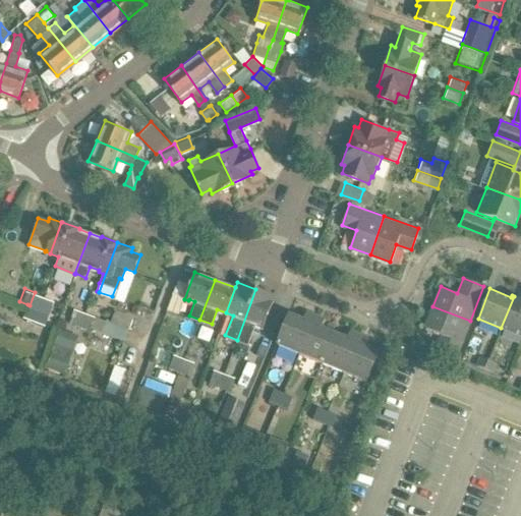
[(275,295),(255,289),(237,340),(247,343),(254,324),(259,325),(259,327),(263,329),(275,295)]
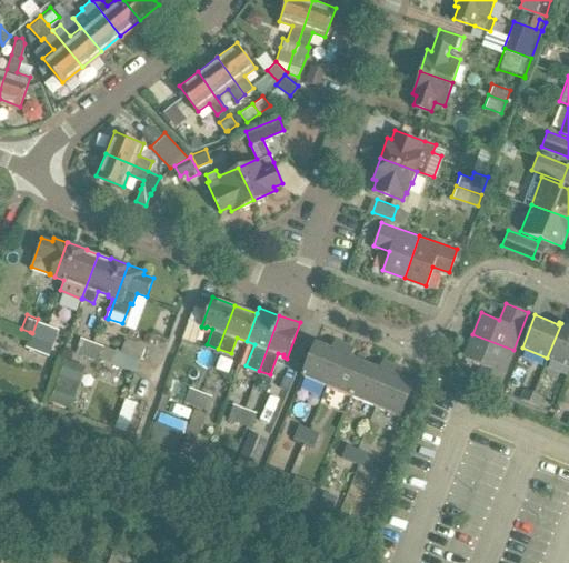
[(32,333),(30,332),(25,344),(48,354),(59,327),(38,319),(32,333)]
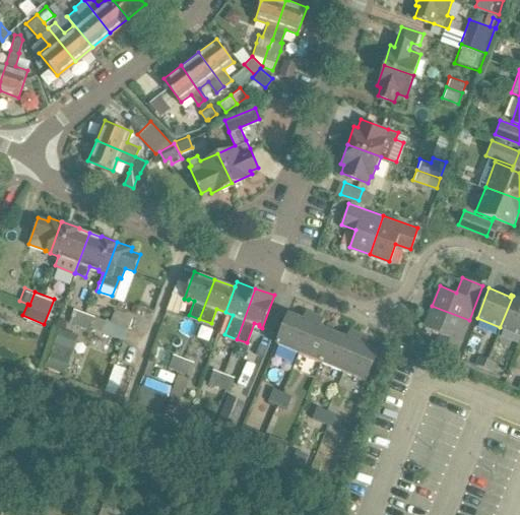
[(519,334),(519,299),(513,296),(500,327),(519,334)]
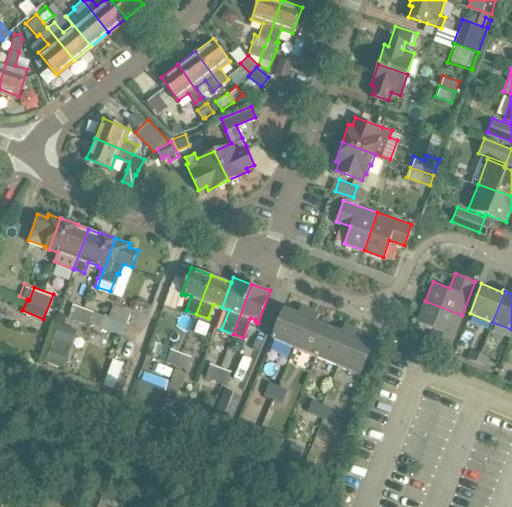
[(88,323),(88,321),(122,333),(131,308),(108,300),(103,313),(90,308),(85,322),(88,323)]
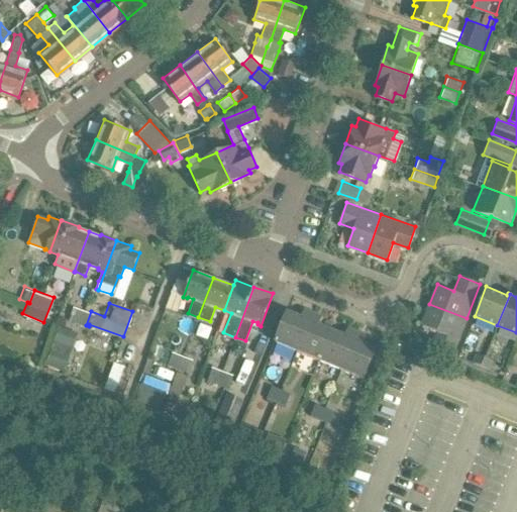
[(421,323),(438,330),(432,344),(452,352),(467,318),(429,304),(421,323)]
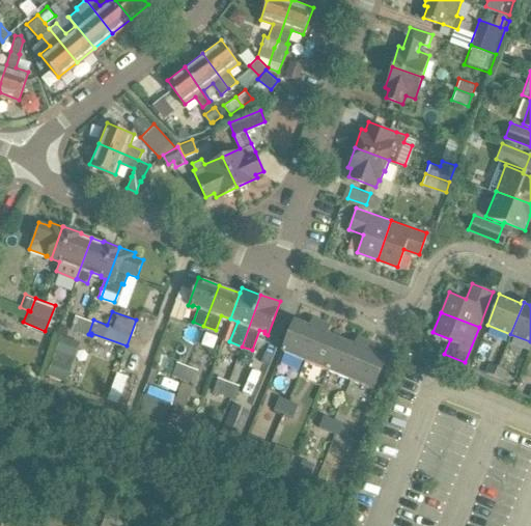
[(88,334),(93,320),(75,313),(70,328),(88,334)]
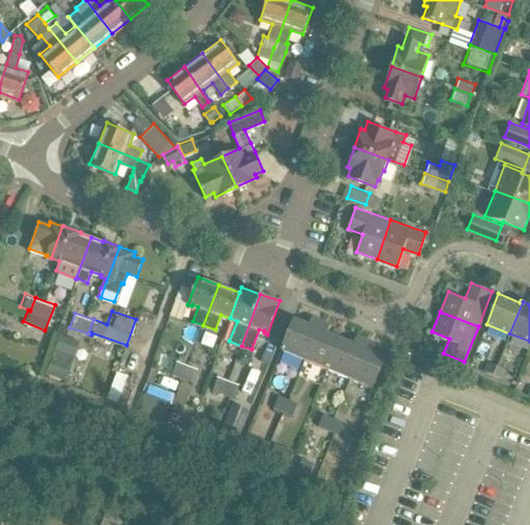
[(294,317),(282,349),(304,358),(320,322),(311,319),(308,323),(294,317)]
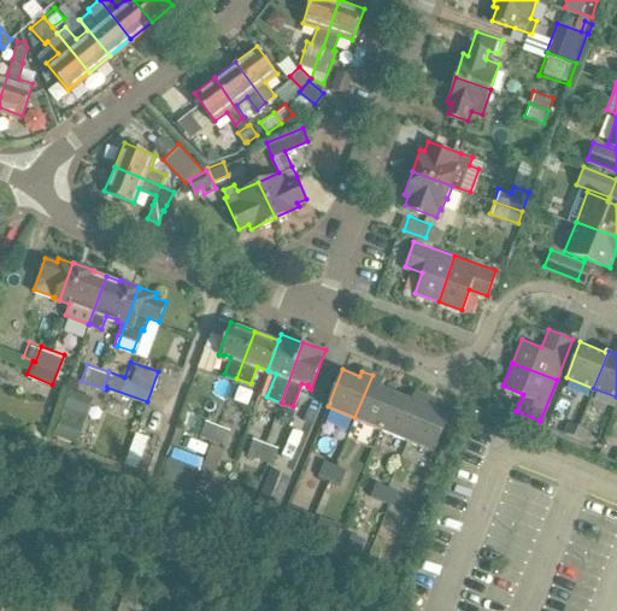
[(382,380),(372,375),(354,417),(381,428),(395,392),(381,385),(382,380)]
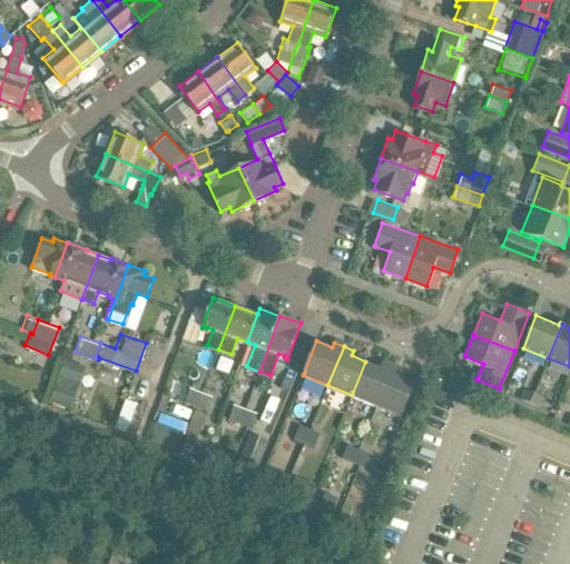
[(380,367),(365,362),(352,395),(376,405),(392,366),(382,363),(380,367)]
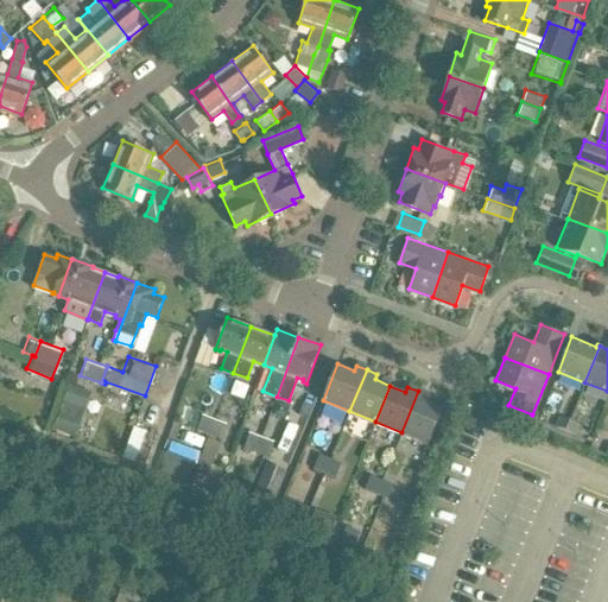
[(77,437),(92,399),(68,390),(54,428),(77,437)]
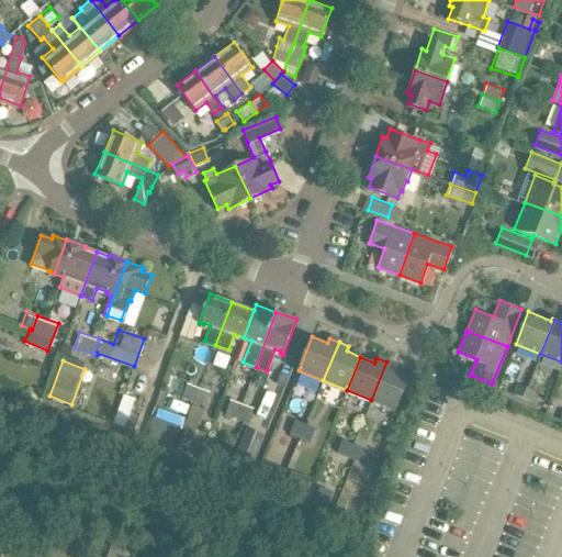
[(396,366),(386,361),(371,400),(394,410),(408,377),(394,371),(396,366)]
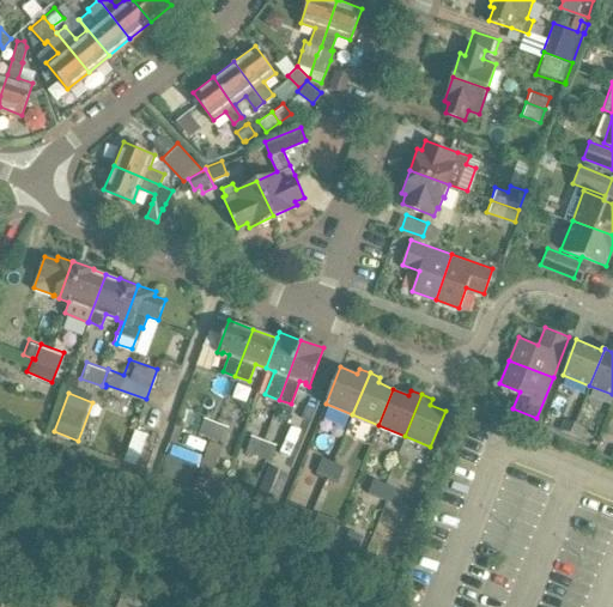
[(198,429),(184,424),(176,444),(201,455),(210,435),(212,436),(218,420),(204,414),(198,429)]
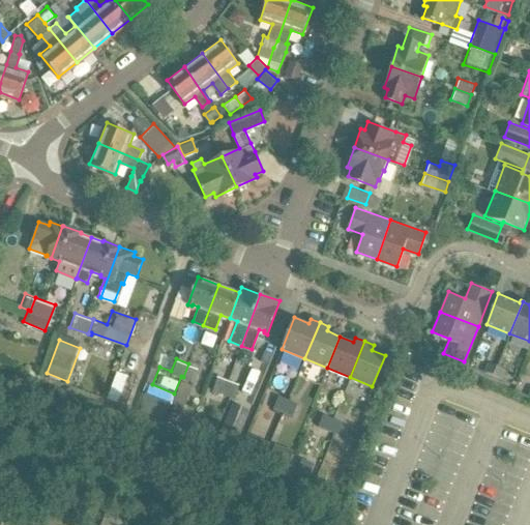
[(493,373),(497,363),(487,360),(482,370),(493,373)]
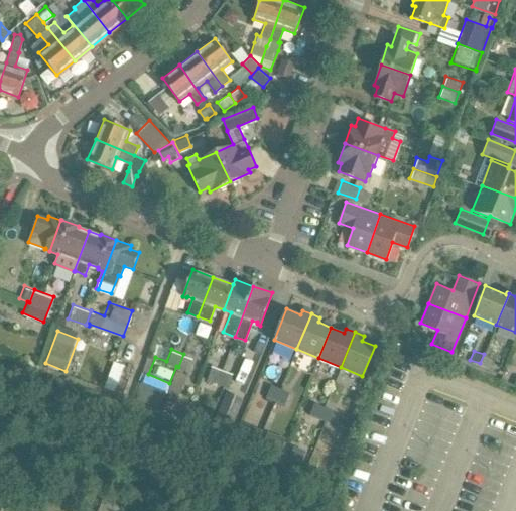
[(183,354),(178,367),(186,370),(191,358),(183,354)]
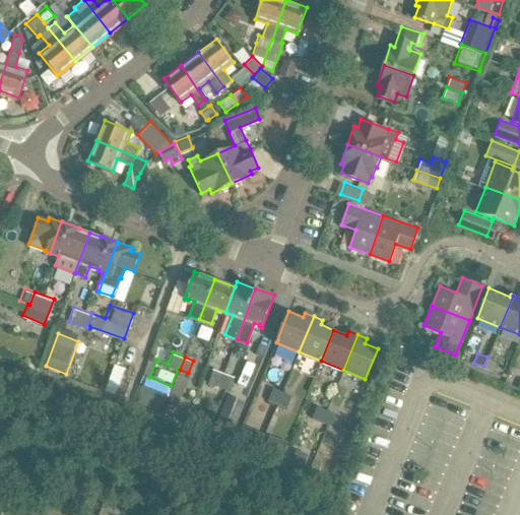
[(488,357),(483,366),(492,370),(496,360),(488,357)]
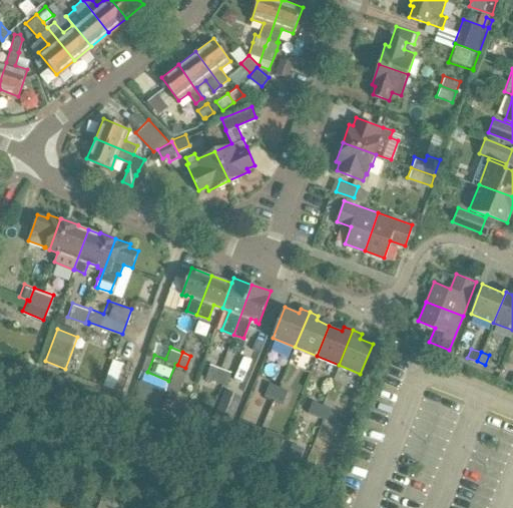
[(217,380),(221,368),(209,363),(204,375),(217,380)]
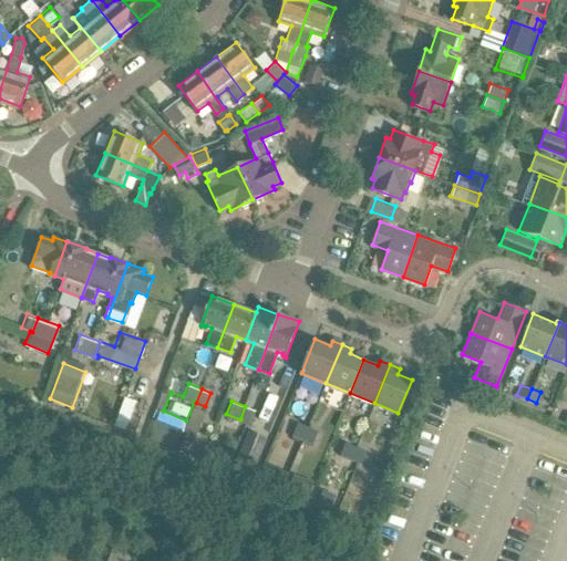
[(193,406),(183,435),(194,439),(204,411),(193,406)]
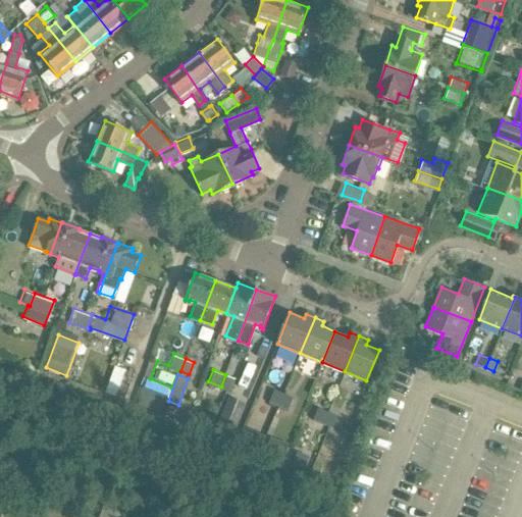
[(225,374),(221,386),(229,390),(235,377),(225,374)]
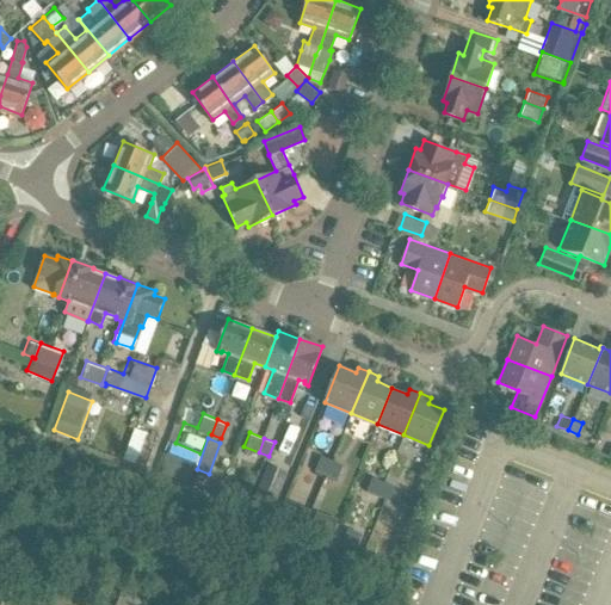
[(326,474),(332,460),(320,455),(314,469),(326,474)]
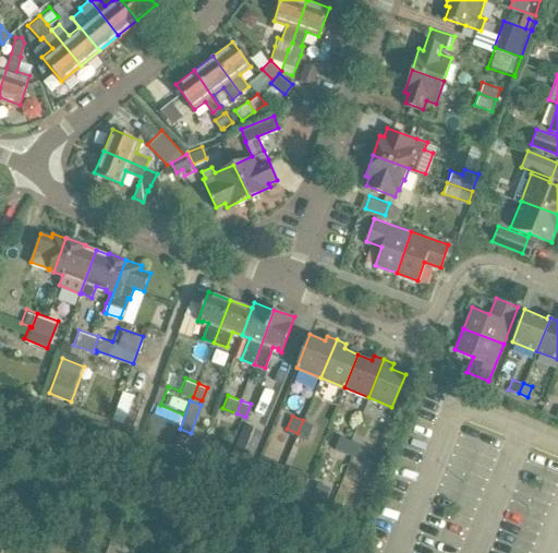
[(303,420),(298,433),(307,436),(313,423),(303,420)]
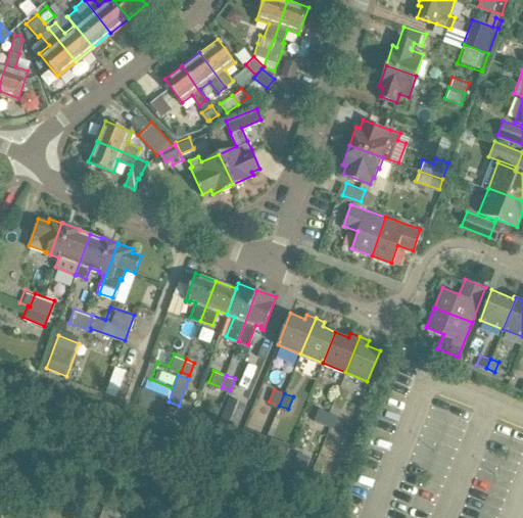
[(231,440),(246,404),(229,396),(214,433),(231,440)]
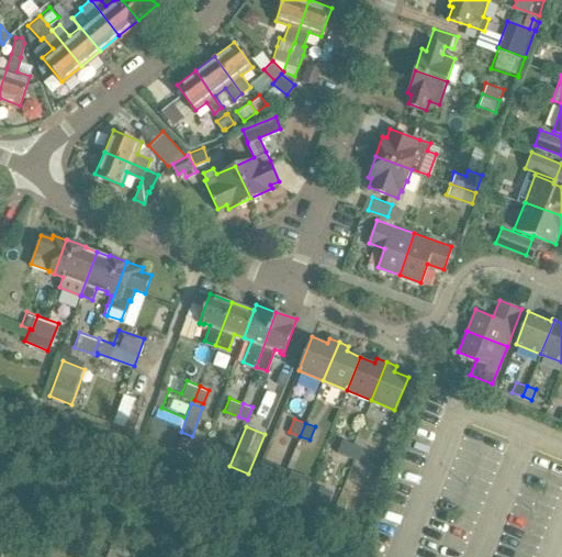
[(348,455),(353,443),(341,437),(337,450),(348,455)]
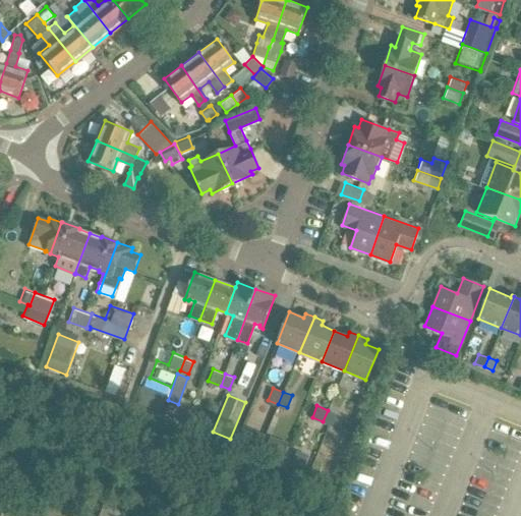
[(328,410),(323,421),(331,425),(336,413),(328,410)]
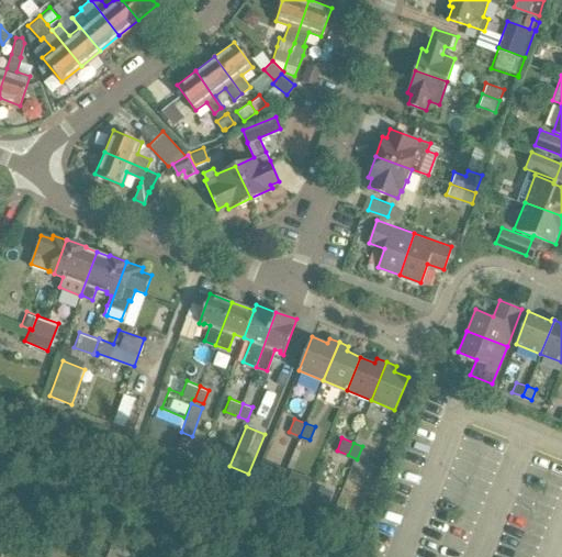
[(255,470),(280,481),(287,467),(260,456),(255,470)]
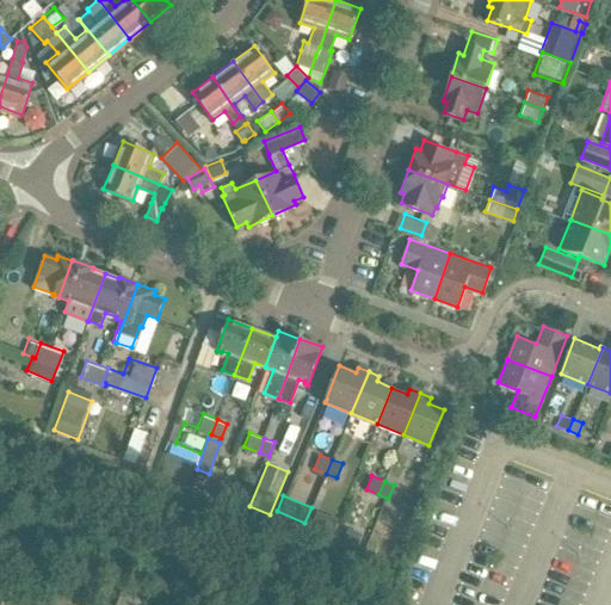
[(310,525),(332,532),(338,516),(316,508),(310,525)]
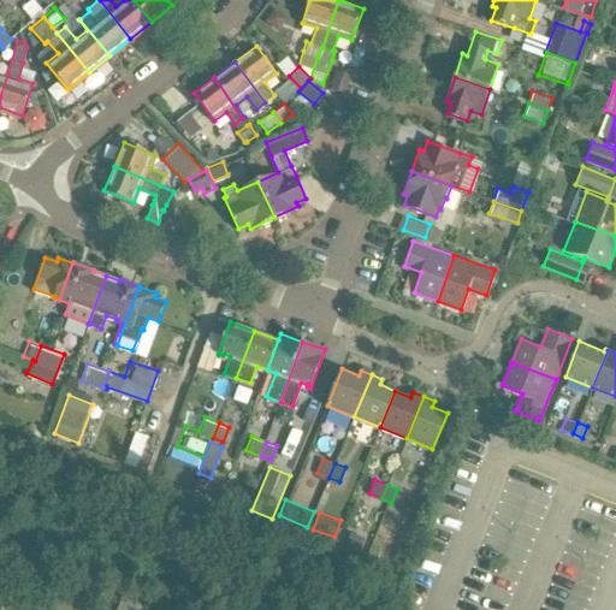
[(373,561),(396,568),(402,549),(379,542),(373,561)]
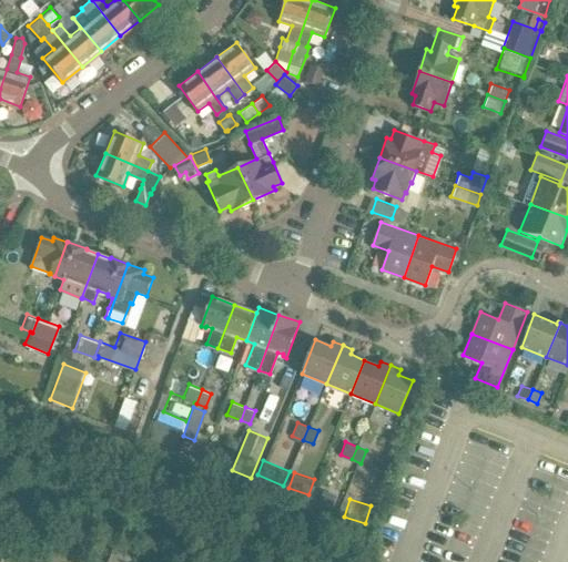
[(113,547),(107,561),(137,561),(140,557),(113,547)]
